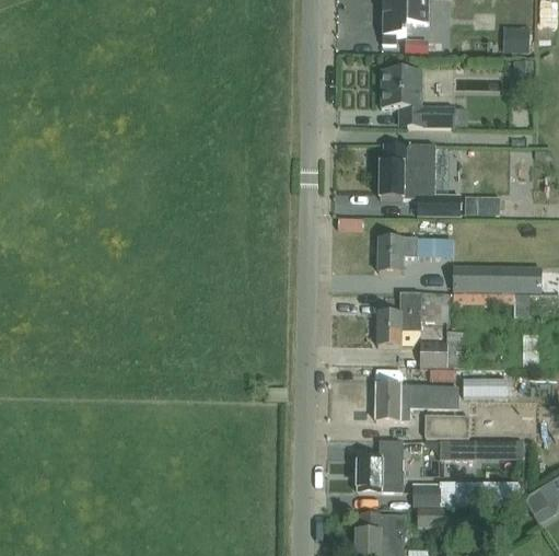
[(427,23),(427,0),(382,0),(381,44),(395,44),(395,35),(405,35),(406,23),(427,23)]
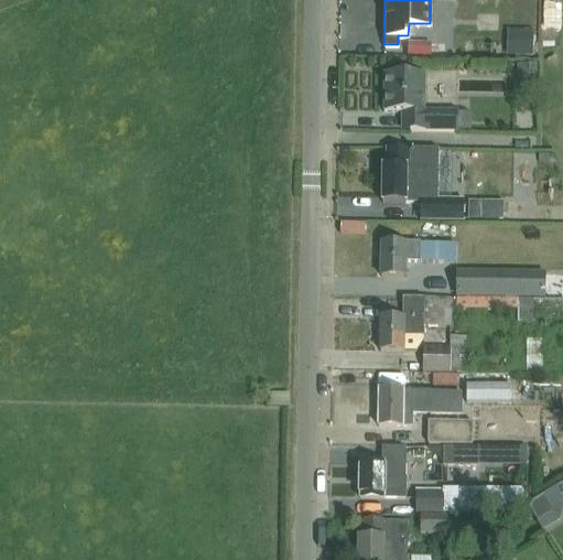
[(515,25),(513,53),(531,53),(532,27),(515,25)]
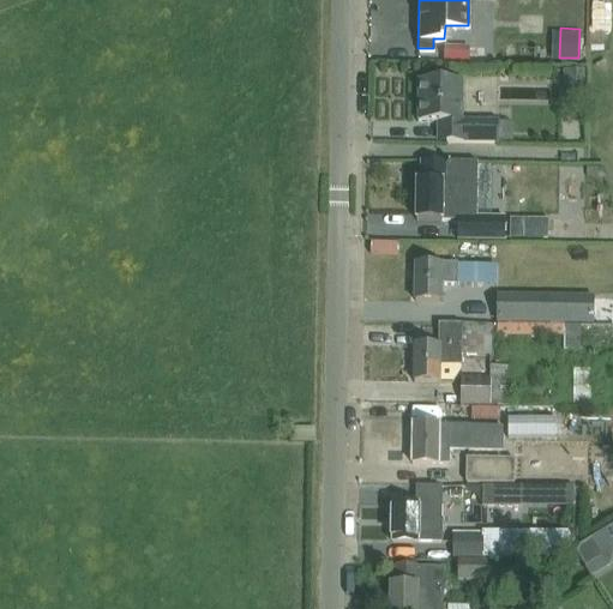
[(469,59),(469,44),(444,44),(444,59),(469,59)]
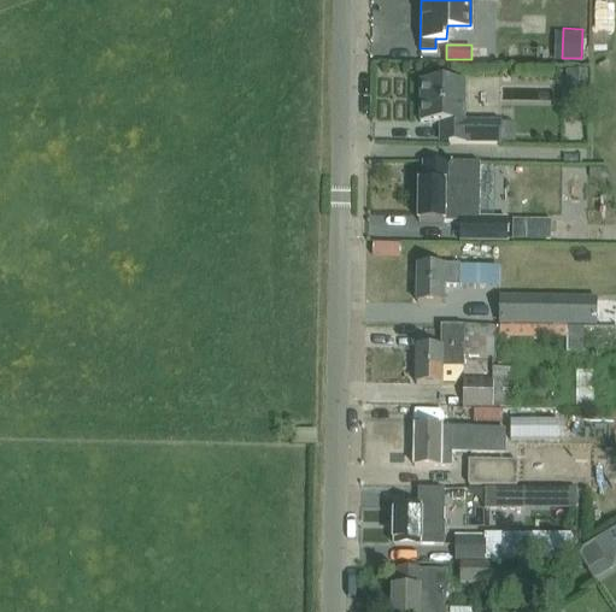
[(570,66),(570,90),(586,90),(586,68),(570,66)]
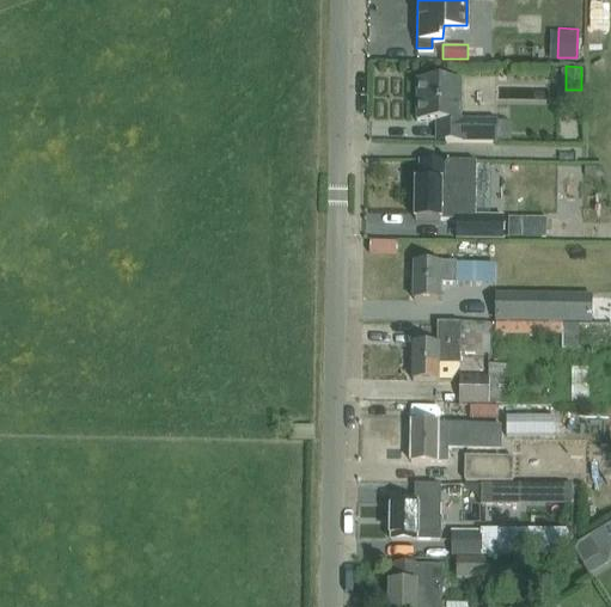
[(416,77),(415,118),(434,118),(444,118),(444,139),(495,139),(495,118),(495,115),(459,115),(460,77),(416,77)]
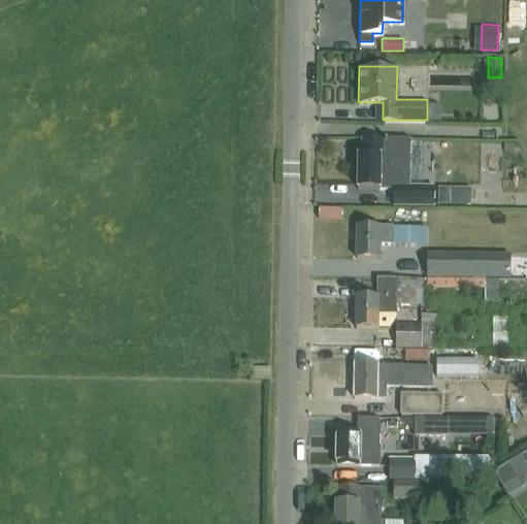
[(409,182),(410,135),(360,134),(359,152),(354,152),(353,189),(392,189),(392,187),(392,181),(409,182)]
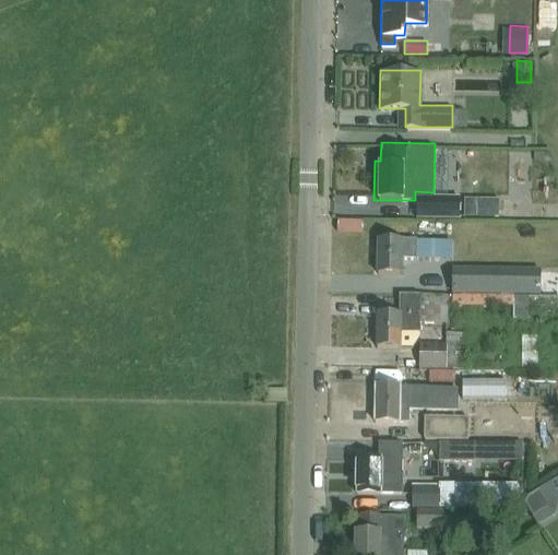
[(461,214),(461,192),(434,192),(415,191),(415,198),(415,200),(414,213),(461,214)]
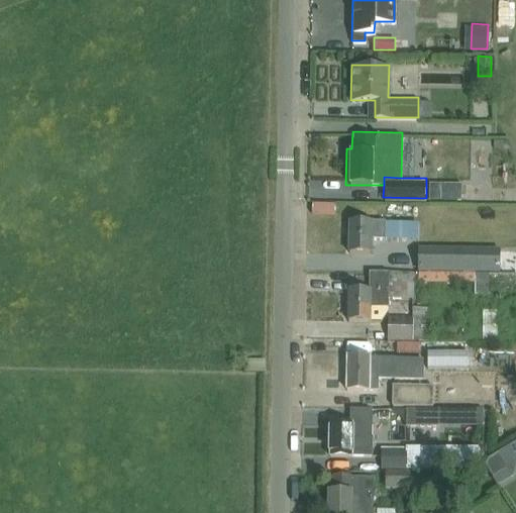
[(444,181),(443,197),(459,198),(459,181),(444,181)]
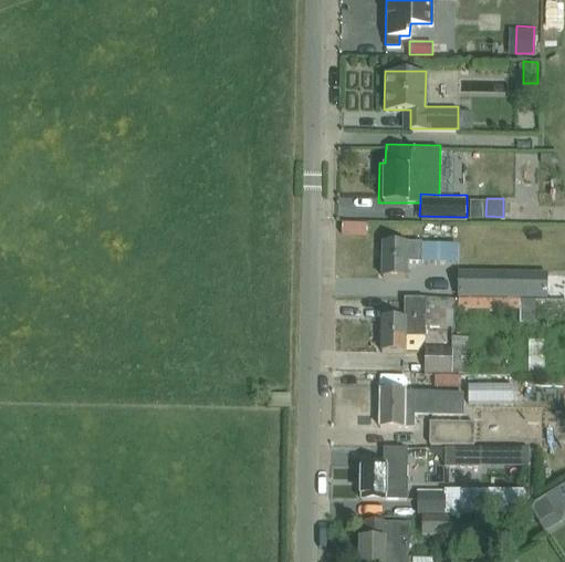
[(421,259),(421,240),(382,240),(382,274),(403,274),(403,270),(408,271),(408,258),(421,259)]
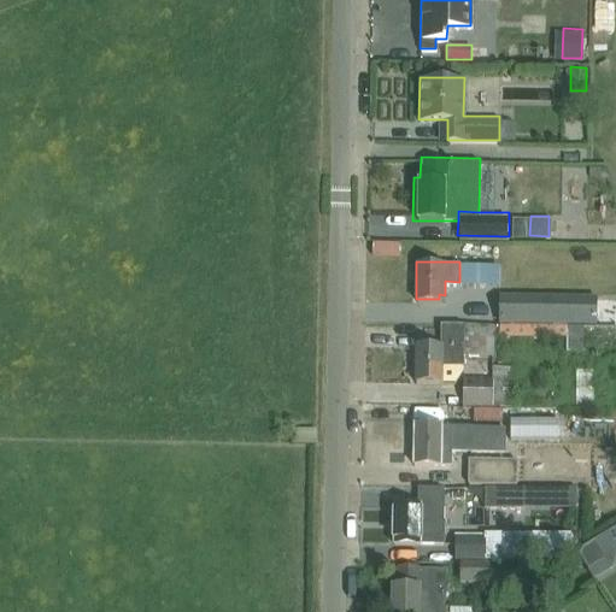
[(558,283),(557,272),(534,272),(534,284),(558,283)]
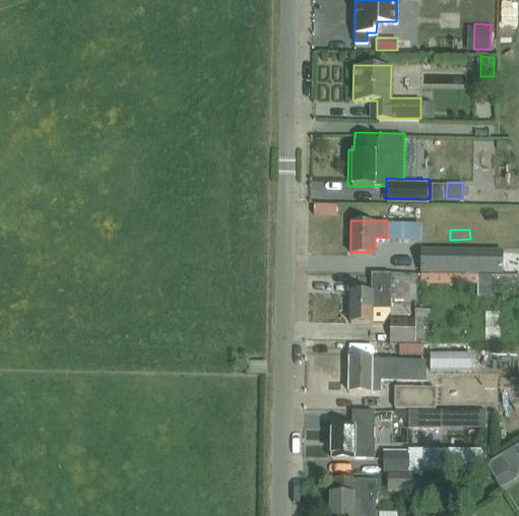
[(419,269),(502,270),(502,249),(420,248),(419,269)]
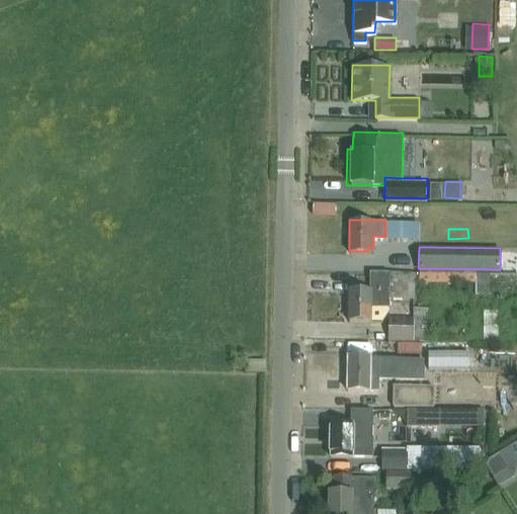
[(416,278),(415,270),(368,270),(368,287),(348,287),(348,320),(368,320),(368,308),(388,308),(388,294),(414,296),(414,279),(416,278)]
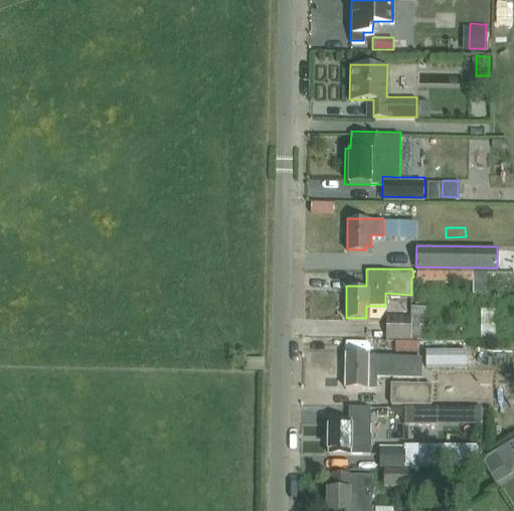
[(472,270),(415,270),(415,279),(471,279),(471,290),(485,291),(486,270),(472,270)]
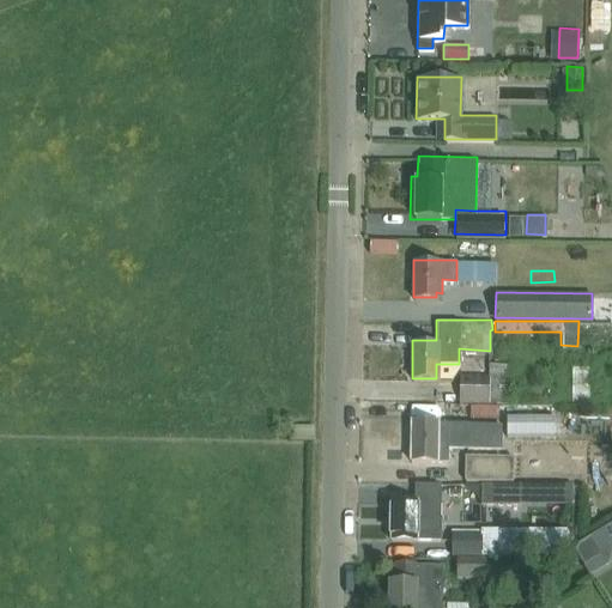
[(489,362),(489,374),(460,374),(459,401),(514,401),(514,362),(489,362)]
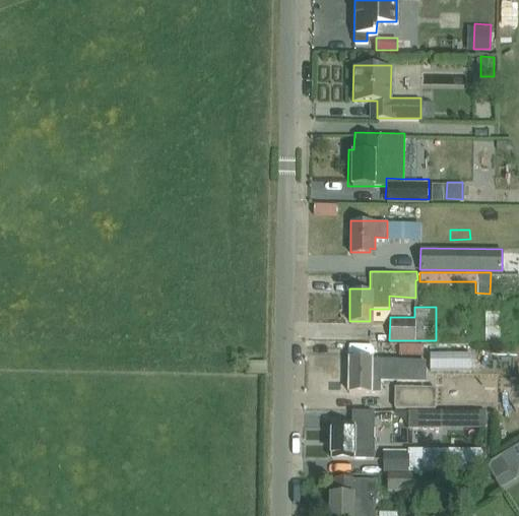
[(501,310),(484,310),(484,337),(501,337),(501,310)]
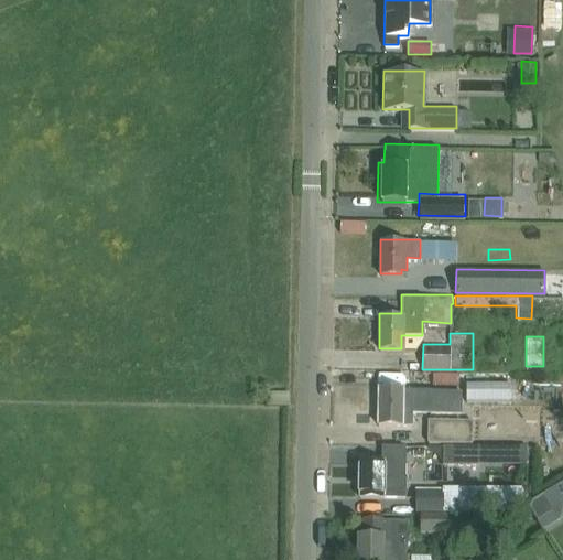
[(499,354),(479,353),(479,365),(499,365),(499,354)]
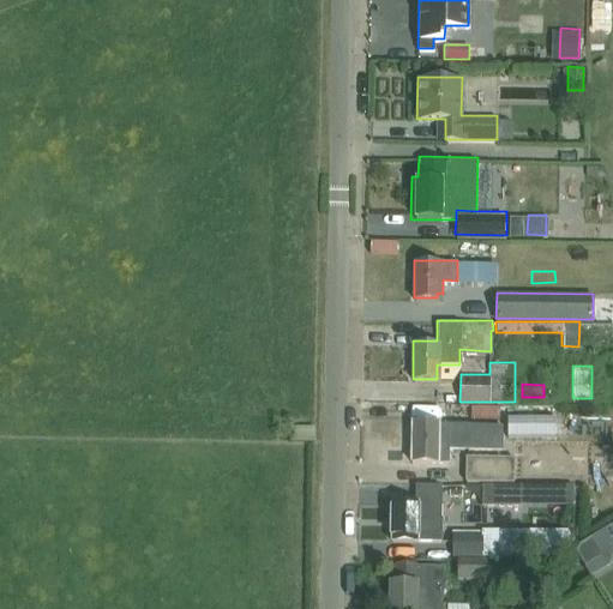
[(434,446),(466,446),(469,446),(469,422),(486,422),(486,404),(449,403),(449,422),(412,421),(410,460),(434,460),(434,446)]
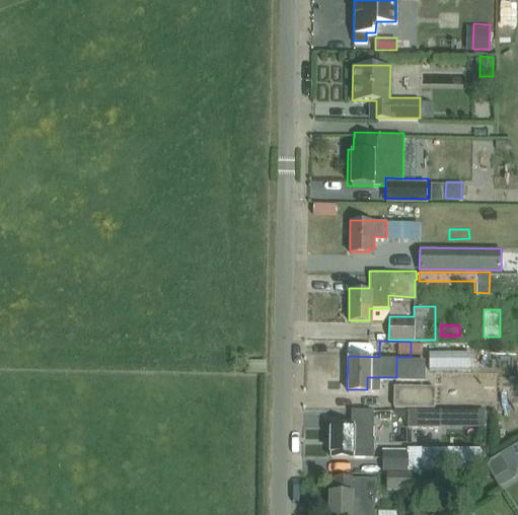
[(496,372),(435,372),(435,407),(496,407),(496,372)]
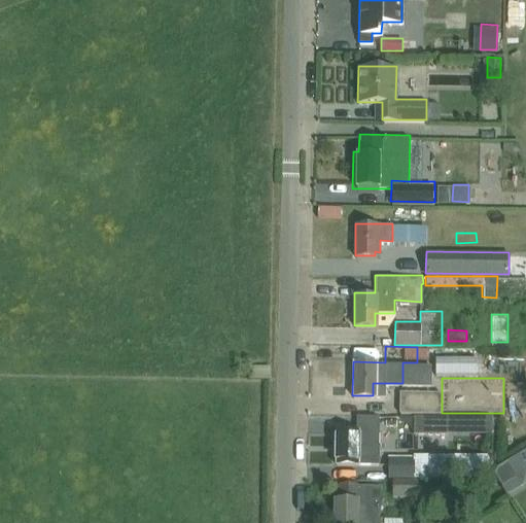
[(399,411),(440,412),(441,391),(399,390),(399,411)]
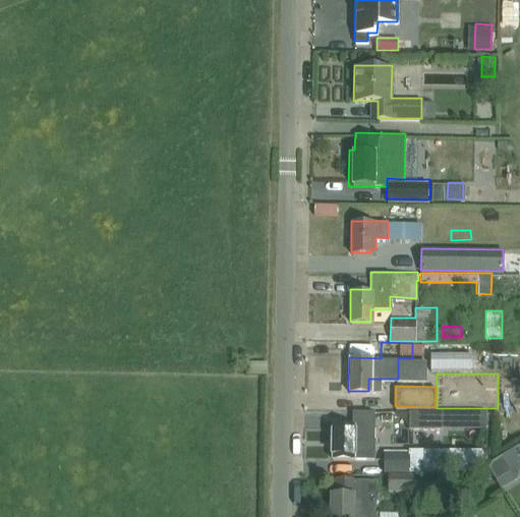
[(409,425),(441,425),(441,409),(409,409),(409,425)]
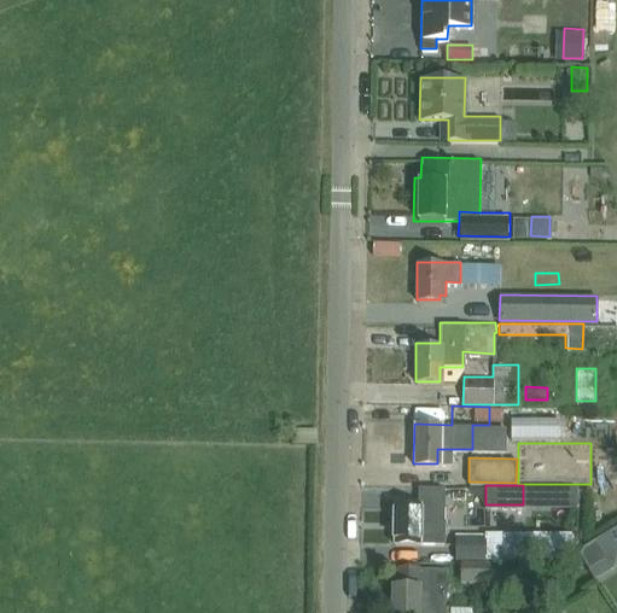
[(419,542),(442,542),(443,486),(418,486),(417,505),(394,505),(394,542),(419,543),(419,542)]
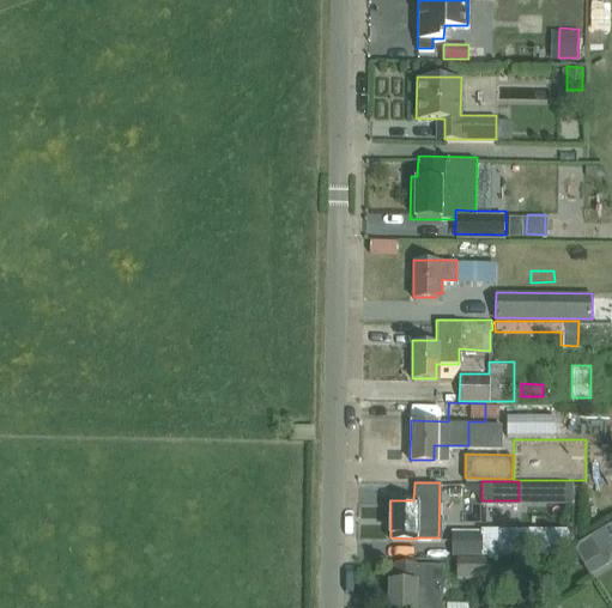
[(452,551),(567,552),(567,527),(482,526),(482,530),(452,530),(452,551)]
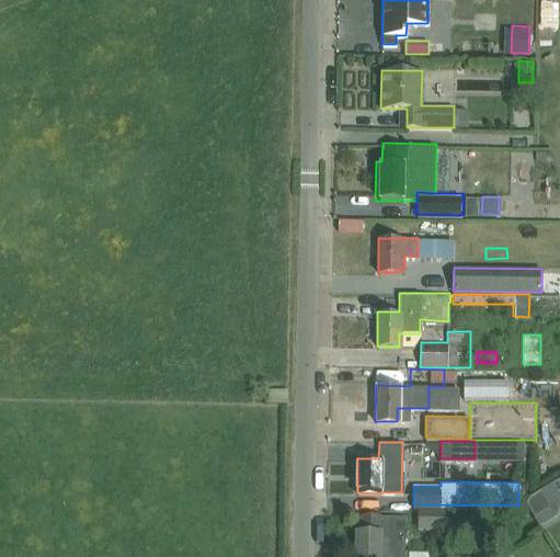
[(529,496),(525,503),(533,515),(546,508),(547,502),(539,489),(529,496)]
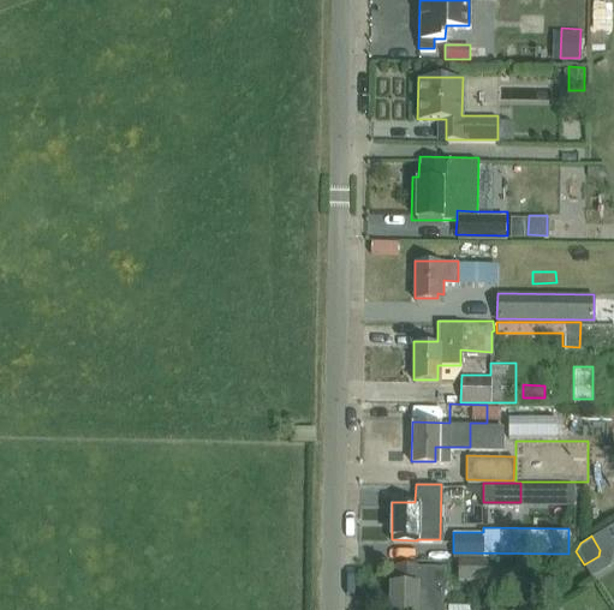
[(498,568),(498,558),(459,557),(458,575),(488,576),(488,568),(498,568)]
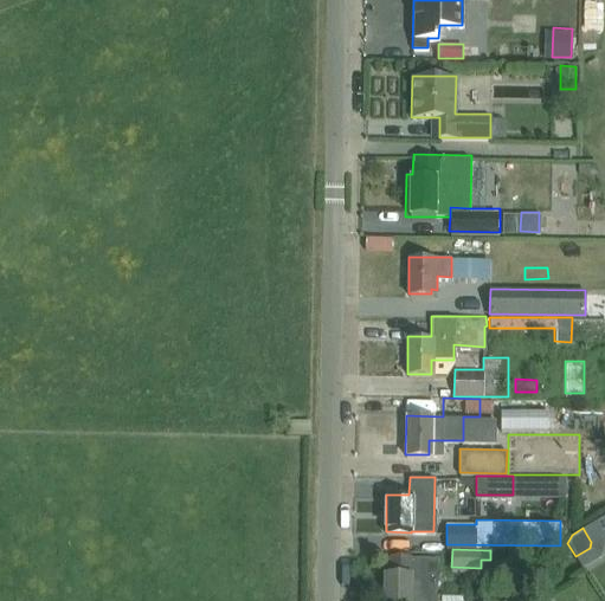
[(385,575),(384,600),(436,600),(437,556),(390,556),(390,575),(385,575)]
